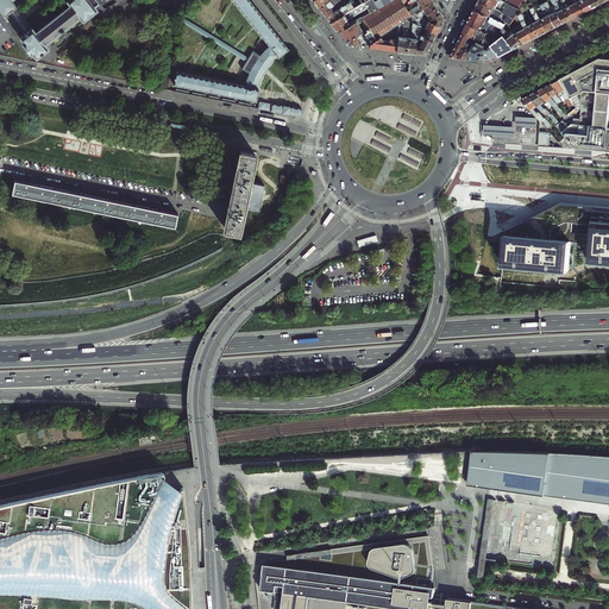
[(0,0),(0,11),(2,14),(11,8),(16,5),(12,1),(13,0),(0,0)]
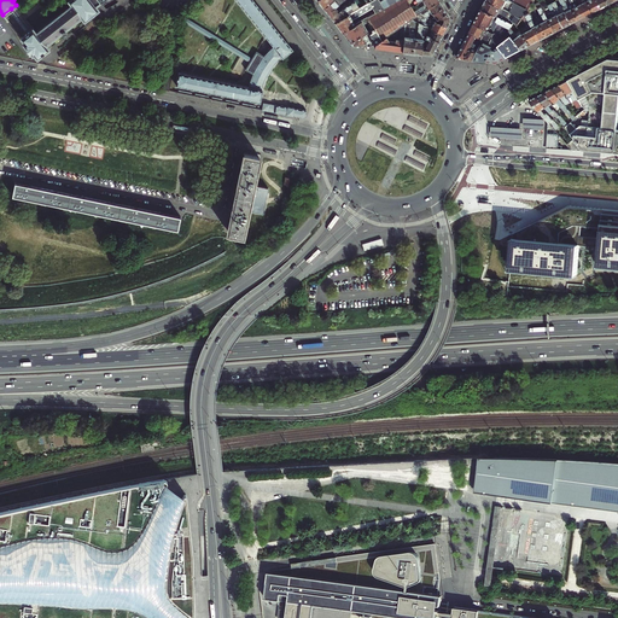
[(99,10),(97,6),(92,0),(68,0),(71,4),(38,30),(34,27),(33,27),(29,30),(21,38),(22,40),(24,42),(23,42),(33,56),(35,54),(38,58),(51,48),(48,45),(63,33),(64,35),(66,36),(68,35),(68,33),(66,30),(82,18),(85,22),(99,10)]
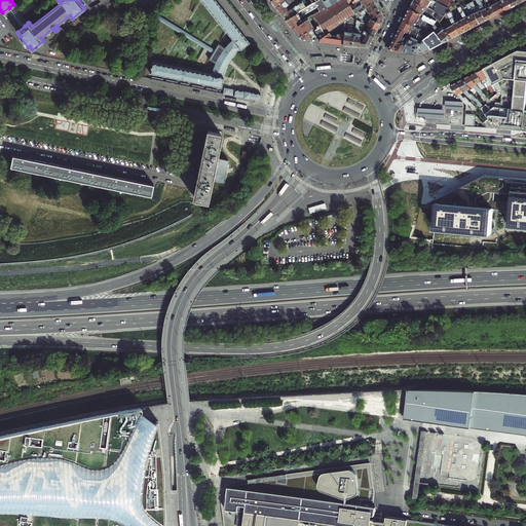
[(249,42),(215,0),(200,0),(231,39),(230,40),(229,41),(228,43),(226,44),(225,46),(223,47),(217,43),(213,49),(211,53),(208,60),(214,64),(214,65),(213,67),(213,69),(212,71),(211,74),(151,61),(148,72),(209,85),(209,87),(216,89),(217,87),(221,88),(223,79),(224,74),(225,71),(226,67),(227,64),(229,61),(232,58),(232,57),(233,55),(234,53),(237,51),(240,48),(243,46),(249,42)]
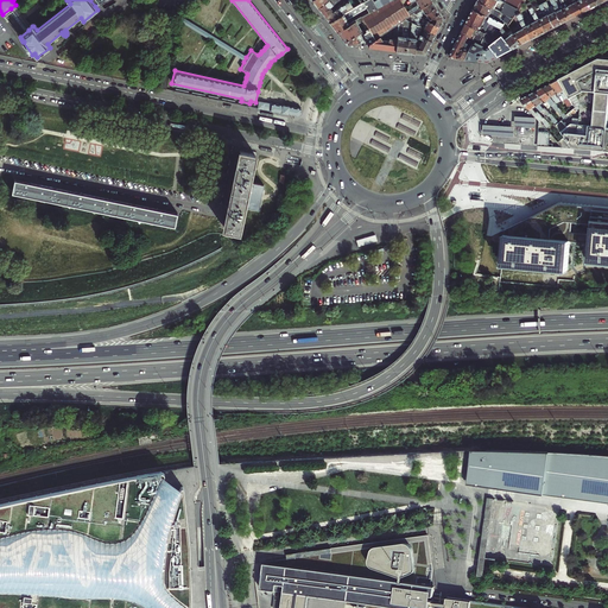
[(329,0),(328,0),(318,8),(321,11),(323,13),(330,7),(334,5),(329,0)]
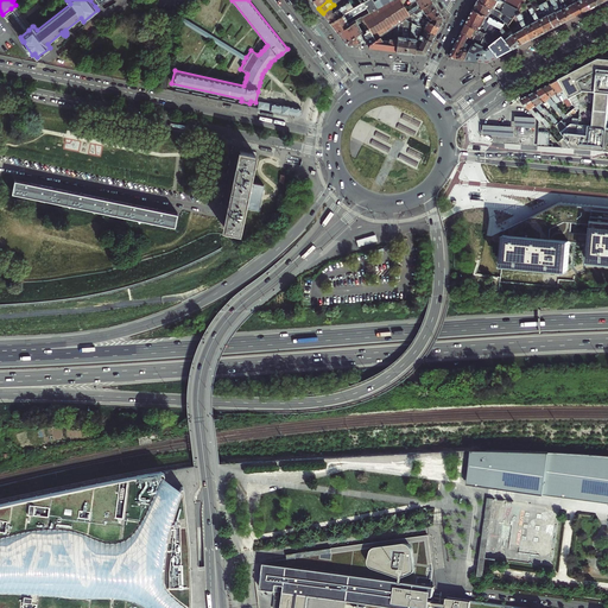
[(353,0),(350,0),(349,1),(347,2),(344,4),(349,11),(358,6),(356,2),(355,2),(353,0)]
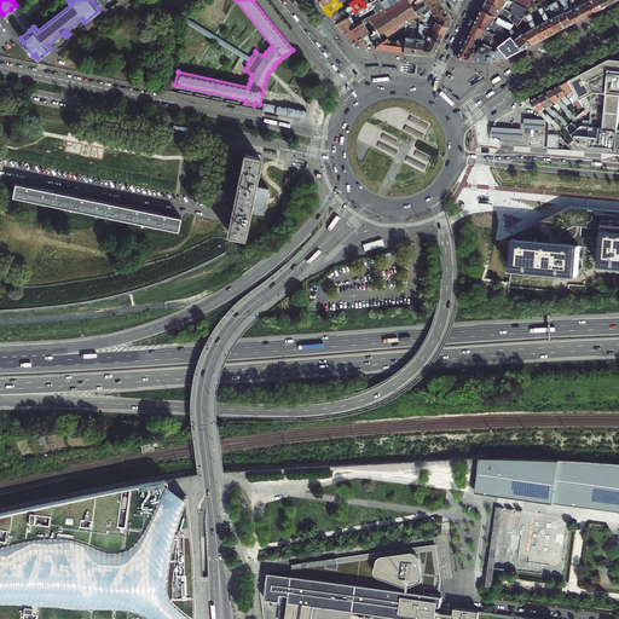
[(365,0),(369,4),(371,3),(375,9),(374,9),(377,13),(363,22),(365,25),(371,21),(376,28),(377,30),(383,40),(387,38),(408,24),(414,19),(418,16),(416,12),(409,0),(408,0),(382,0),(381,1),(380,0),(365,0)]
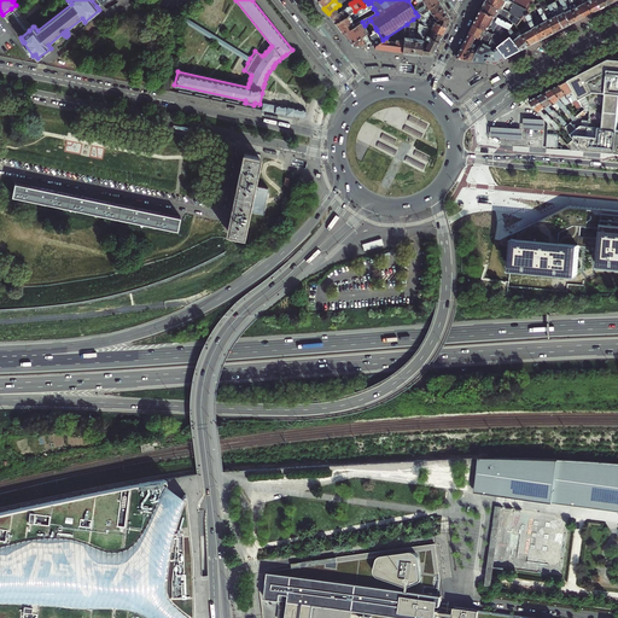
[(423,0),(424,0),(426,5),(415,12),(418,16),(421,13),(429,9),(439,0),(423,0)]
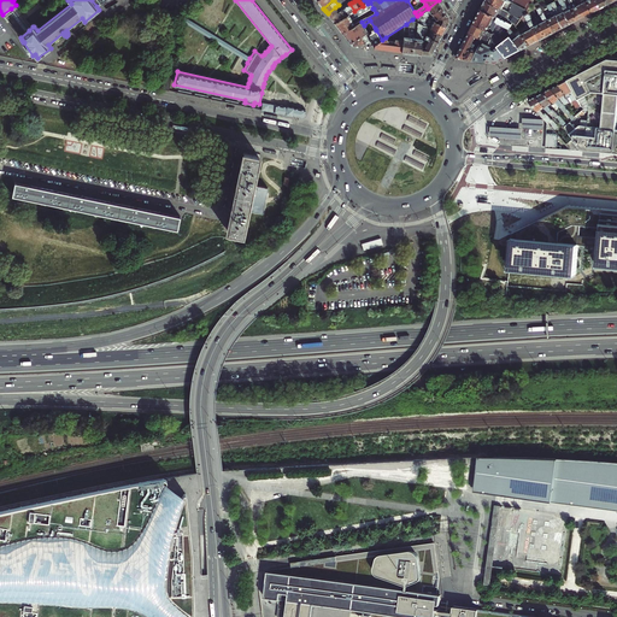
[(441,4),(439,0),(428,9),(430,11),(424,15),(428,17),(444,6),(441,4)]
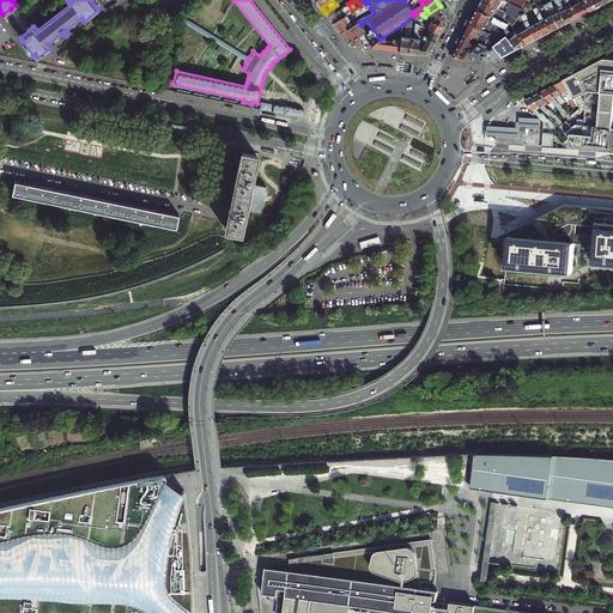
[(522,13),(525,11),(504,0),(484,0),(484,1),(499,10),(502,4),(509,7),(507,13),(519,19),(520,18),(522,13)]
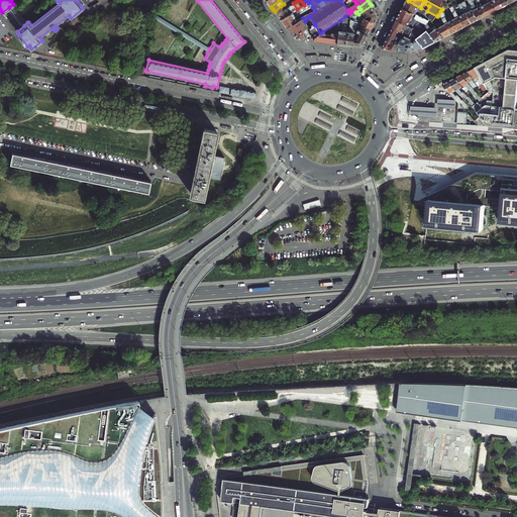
[(442,8),(445,5),(447,0),(425,0),(442,9),(442,8)]
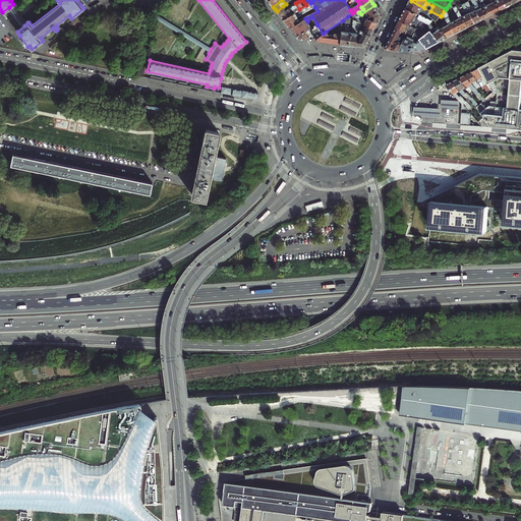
[(458,13),(455,16),(463,32),(466,30),(470,27),(459,7),(455,0),(451,0),(449,5),(450,7),(453,5),(457,12),(458,12),(458,13)]
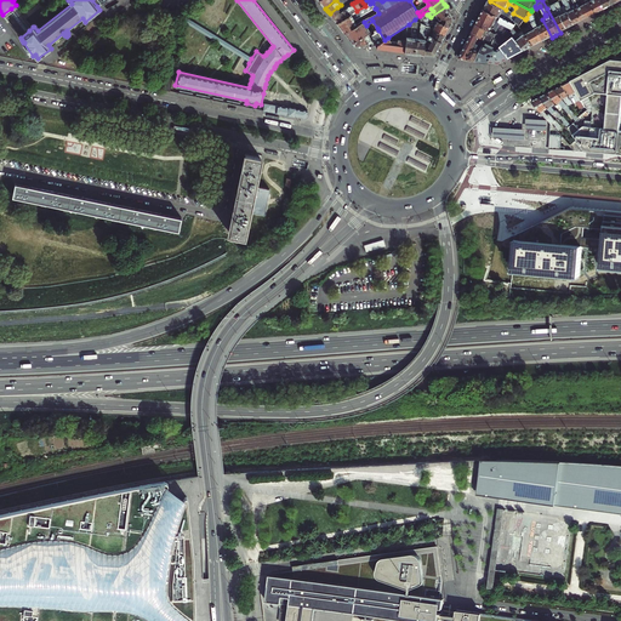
[(584,21),(576,7),(573,9),(569,4),(573,1),(571,0),(562,0),(563,0),(565,6),(576,26),(580,23),(584,21)]
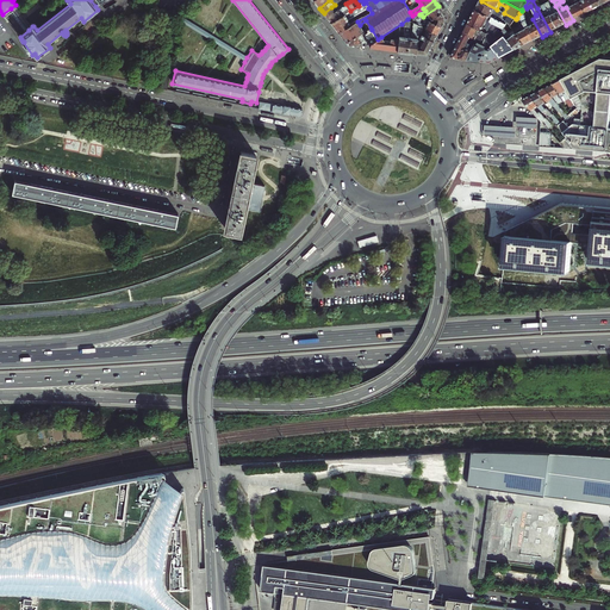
[(565,6),(566,7),(573,20),(577,19),(580,17),(571,0),(566,0),(568,4),(565,6)]
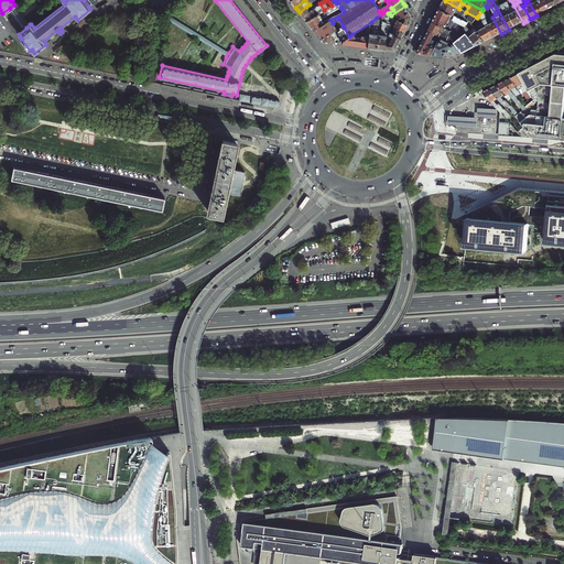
[(543,12),(537,0),(528,0),(537,15),(540,14),(543,12)]
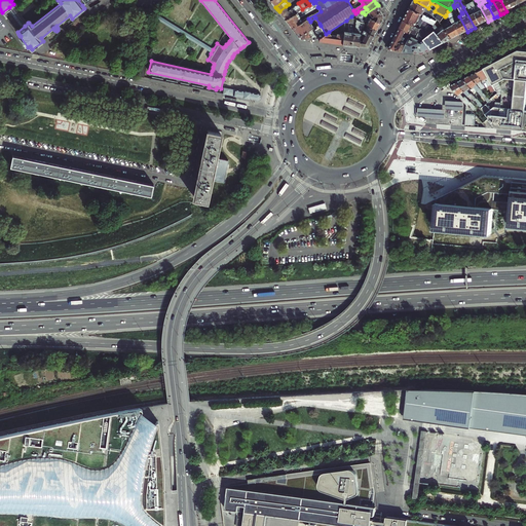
[(500,0),(506,11),(510,9),(513,8),(508,0),(500,0)]
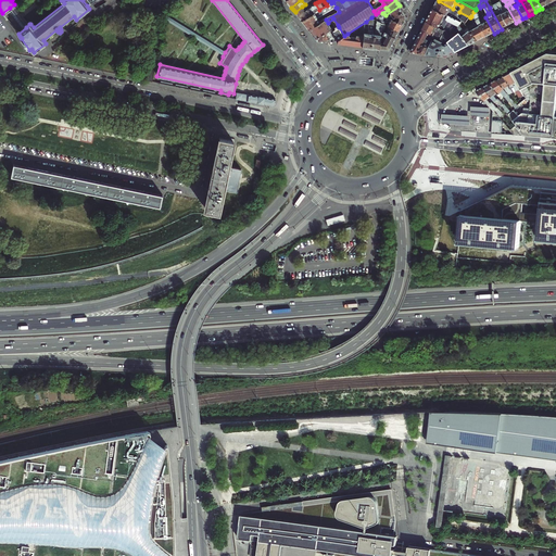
[(453,9),(439,1),(437,4),(434,9),(447,15),(450,11),(452,13),(457,16),(458,14),(459,15),(457,21),(462,23),(463,21),(466,24),(470,17),(459,12),(453,9)]
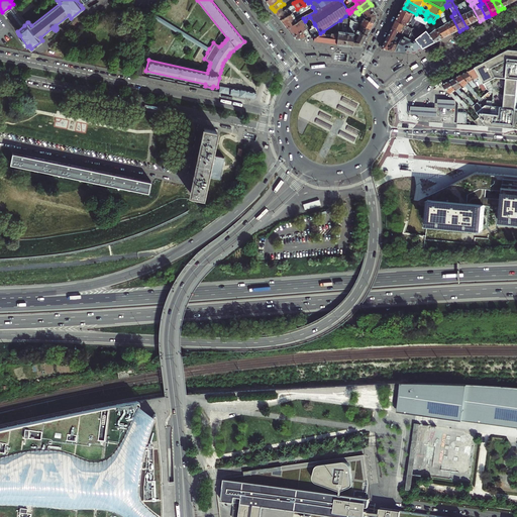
[(291,13),(281,19),(284,23),(296,17),(312,7),(313,7),(310,2),(308,3),(304,5),(297,9),(291,13)]
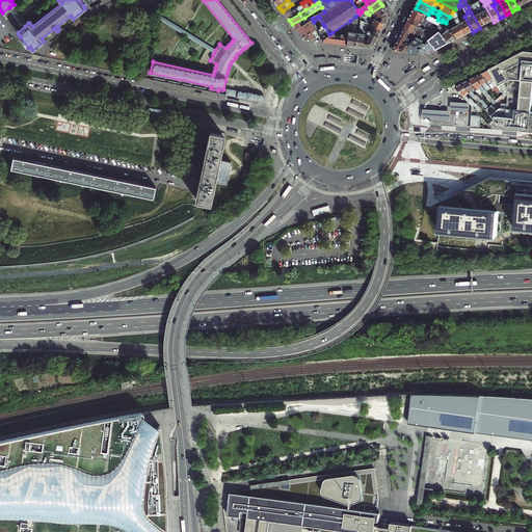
[(490,23),(494,22),(484,5),(482,7),(481,6),(479,2),(476,3),(487,25),(490,23)]
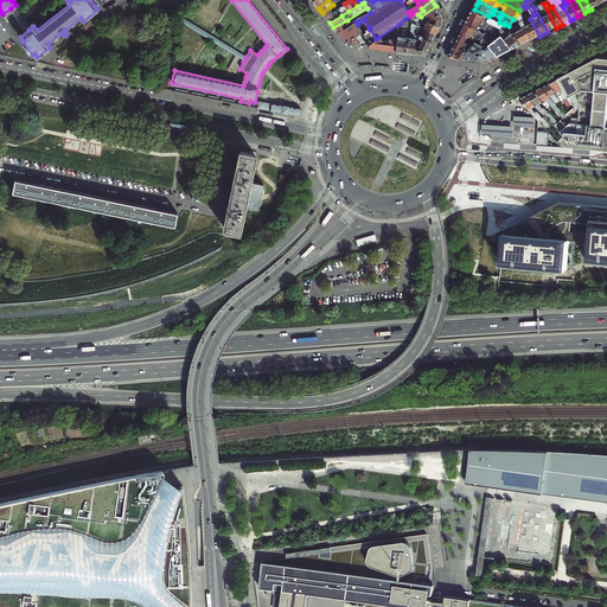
[(340,6),(337,8),(342,16),(349,11),(344,4),(340,6)]
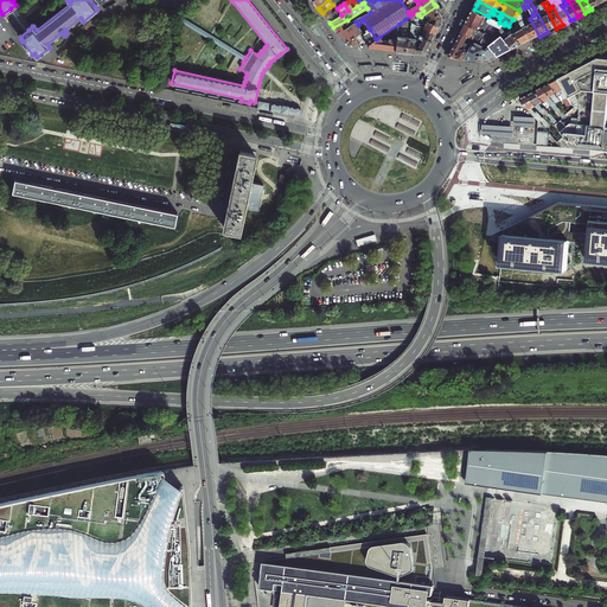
[(551,30),(556,29),(543,4),(535,8),(548,32),(551,30)]
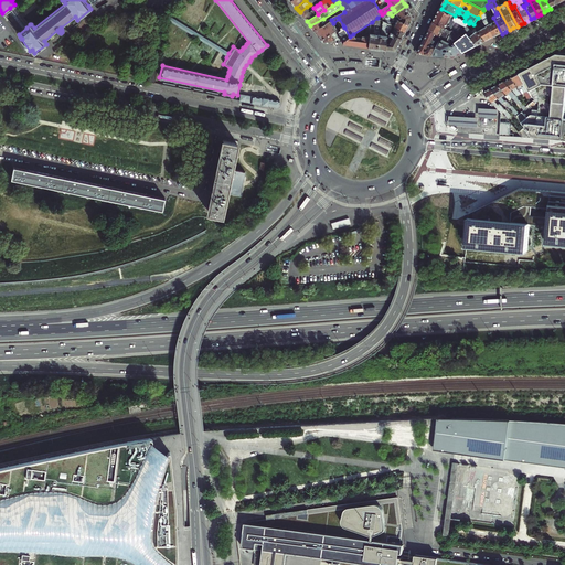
[(408,9),(406,6),(392,16),(398,19),(409,11),(408,9)]
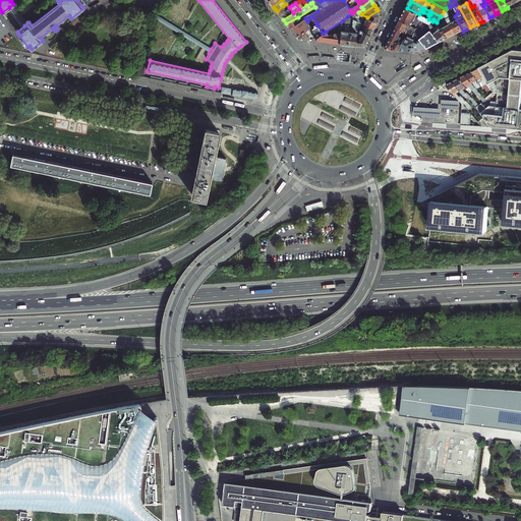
[(283,6),(277,11),(278,12),(279,15),(283,19),(293,13),(289,7),(288,6),(285,8),(284,7),(283,6)]
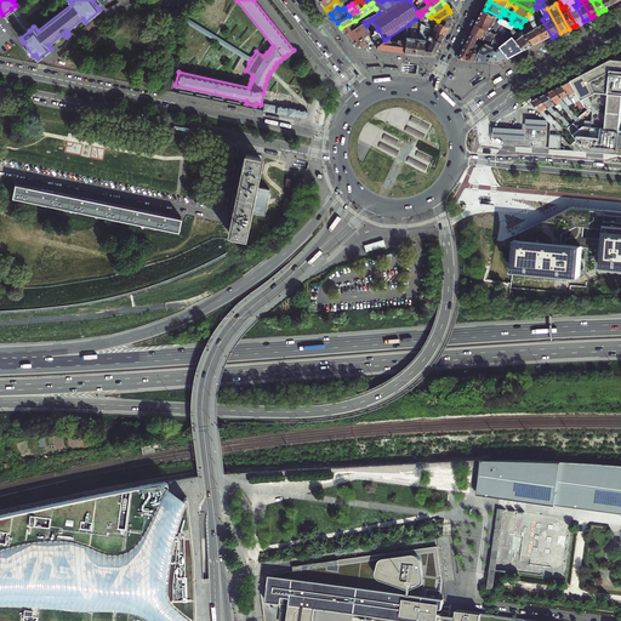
[(21,38),(29,30),(11,9),(3,15),(21,38)]
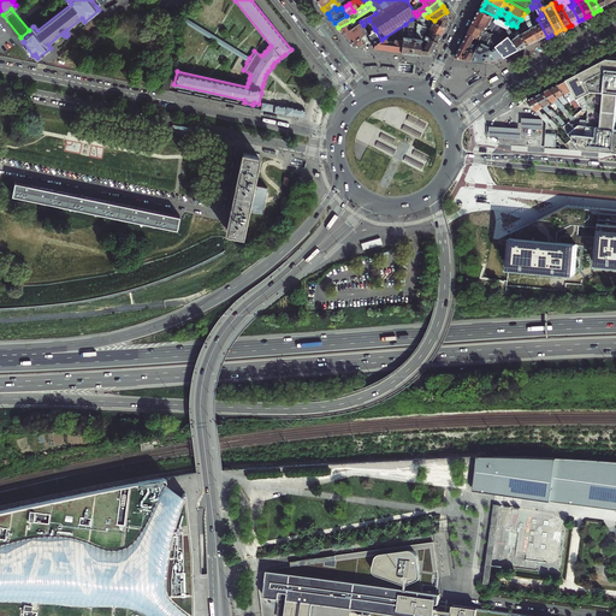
[(477,18),(474,24),(492,33),(497,23),(508,29),(507,30),(509,30),(510,28),(511,25),(507,23),(496,17),(481,10),(477,18)]
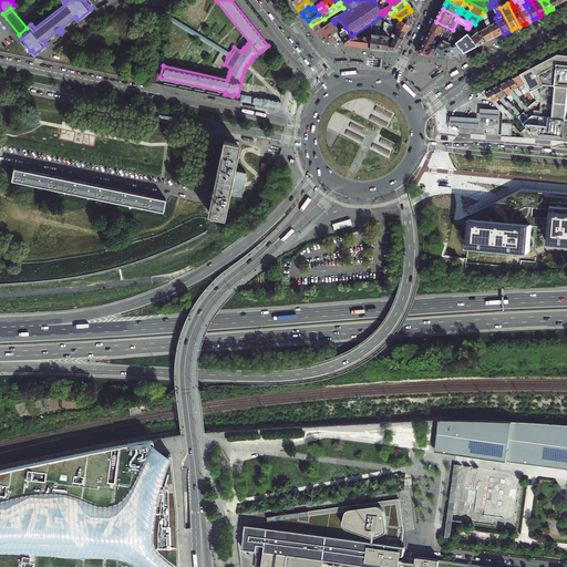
[(504,34),(495,18),(491,20),(490,18),(485,9),(485,10),(483,12),(496,38),(500,37),(504,34)]
